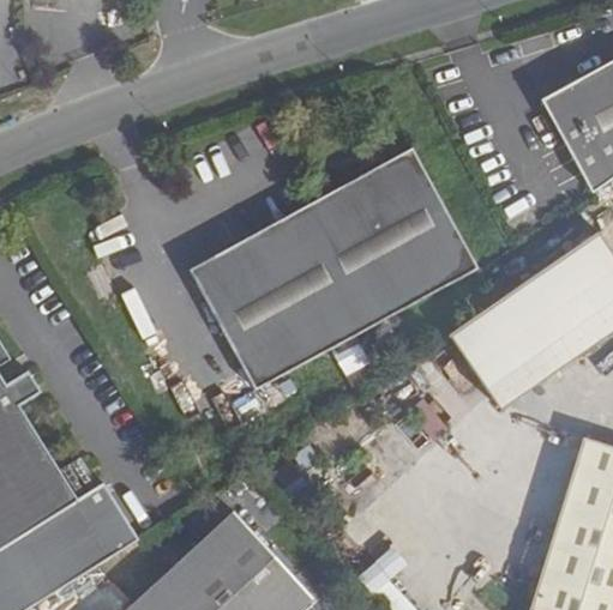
[(612,180),(612,61),(536,110),(588,198),(612,180)]
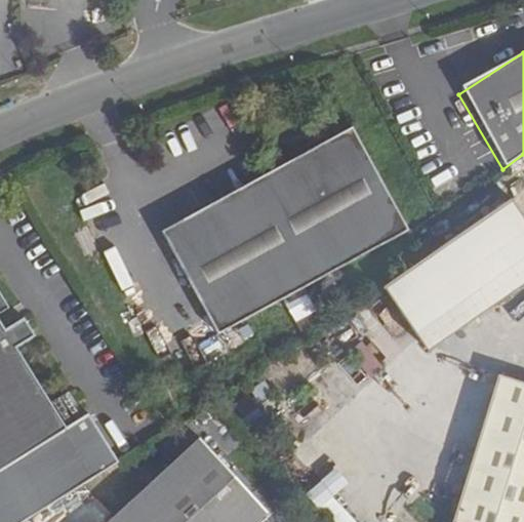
[(409,227),(354,126),(164,228),(170,239),(189,275),(219,331),(409,227)]
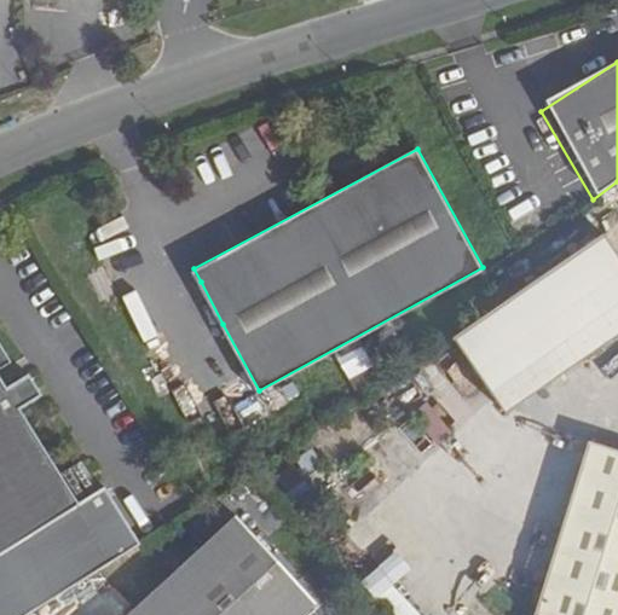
[(388,164),(385,157),(363,169),(367,177),(388,164)]
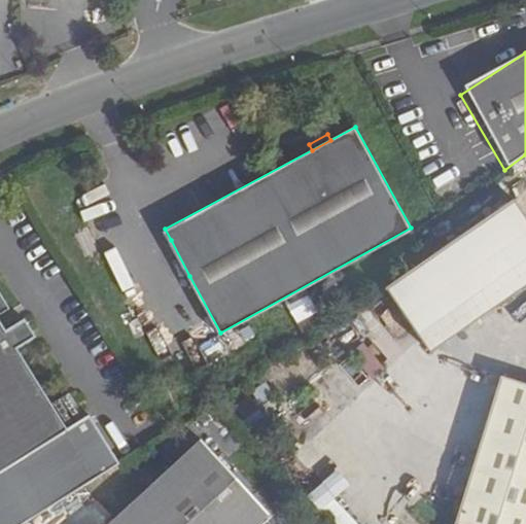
[(525,193),(399,280),(442,341),(525,282),(525,193)]
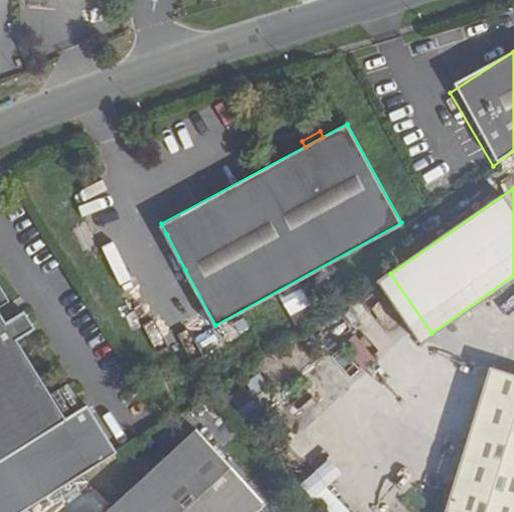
[(167,234),(148,244),(167,279),(185,270),(167,234)]
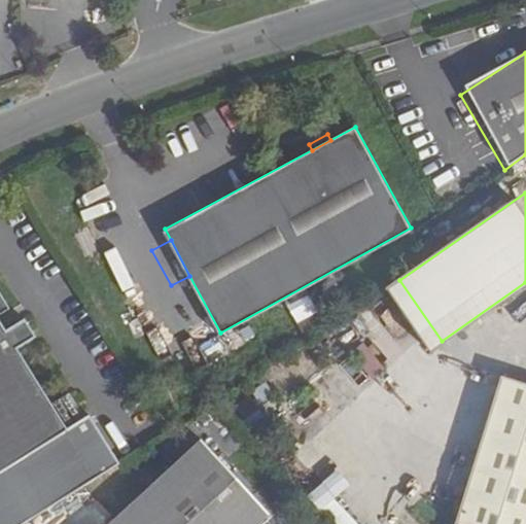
[(0,523),(19,523),(119,461),(89,413),(83,416),(68,391),(47,404),(13,348),(35,335),(24,316),(2,330),(0,327),(0,307),(5,305),(0,297),(0,523)]
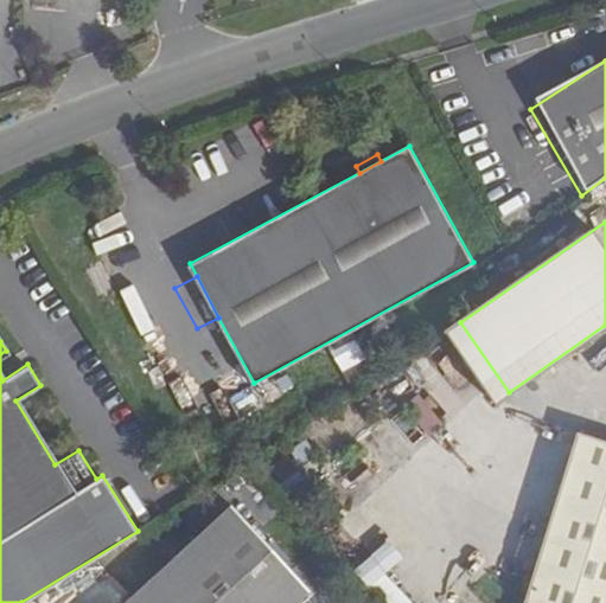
[(407,442),(438,421),(418,392),(388,414),(407,442)]
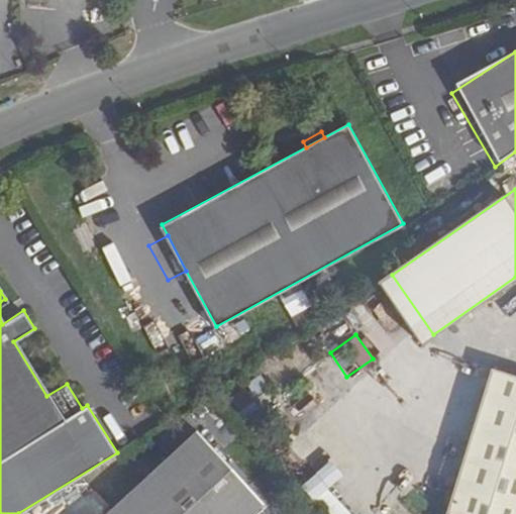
[(444,513),(515,513),(515,375),(491,368),(444,513)]
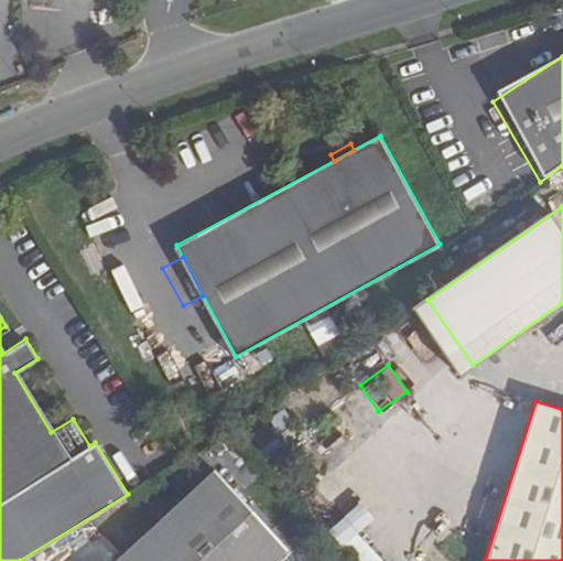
[(279,560),(290,551),(215,470),(115,560),(279,560)]
